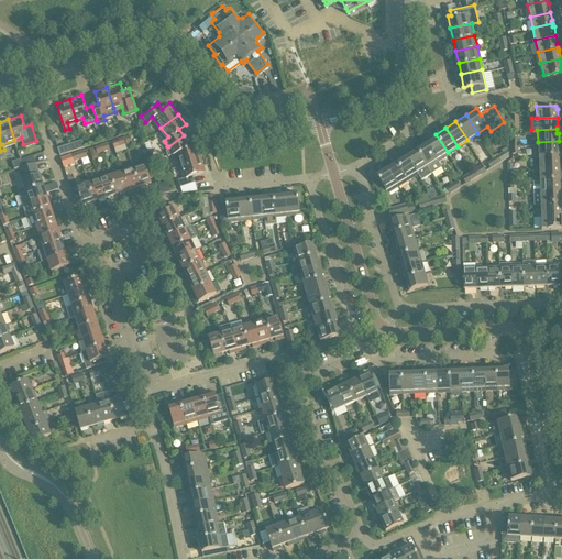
[(436,134),(426,140),(438,159),(448,152),(436,134)]
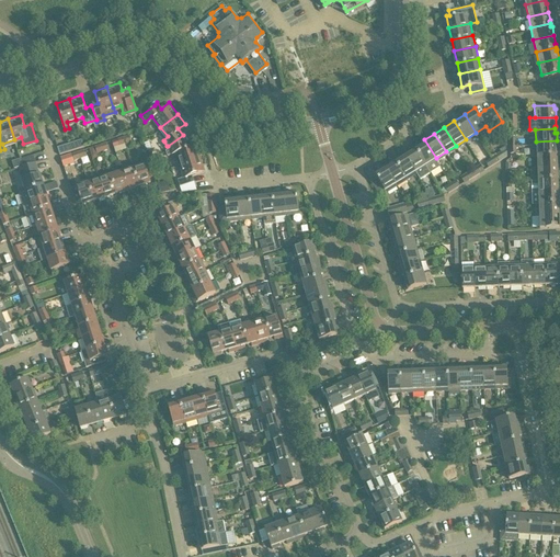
[(168,146),(167,146),(164,148),(167,152),(174,150),(179,162),(200,156),(195,143),(187,145),(186,139),(183,135),(168,146)]
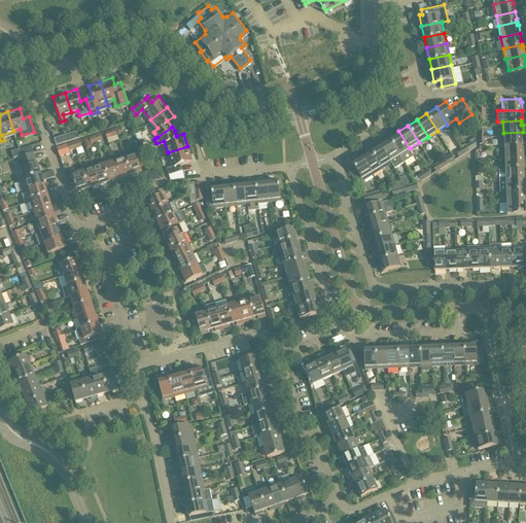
[(75,128),(64,132),(53,135),(55,142),(78,135),(75,128)]
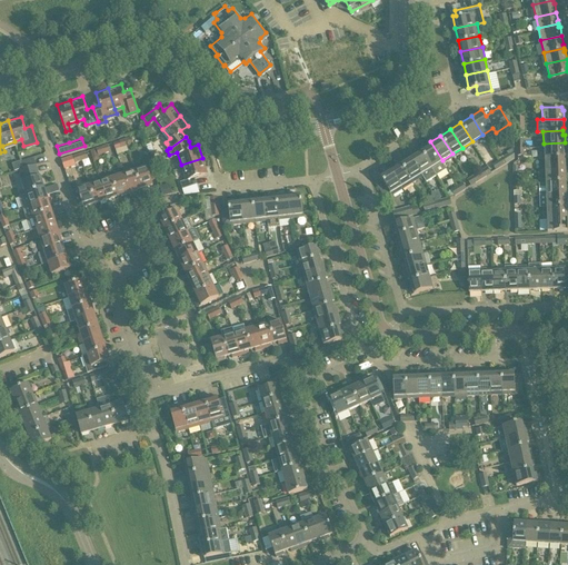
[(442,160),(430,141),(420,148),(431,167),(436,172),(446,166),(442,160)]
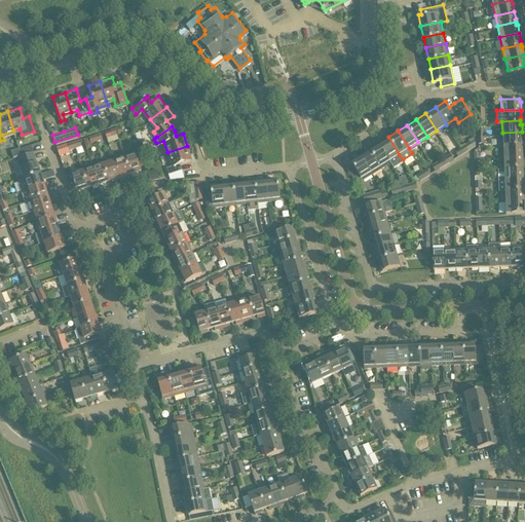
[(502,133),(496,134),(496,144),(502,144),(521,143),(521,140),(522,140),(522,132),(502,133)]
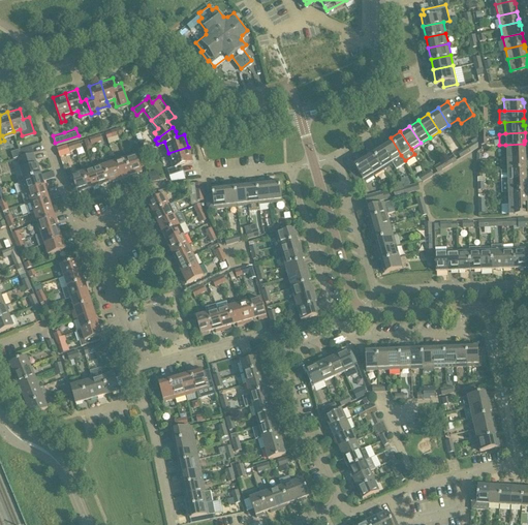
[(96,140),(94,133),(83,136),(86,148),(92,146),(91,142),(96,140)]
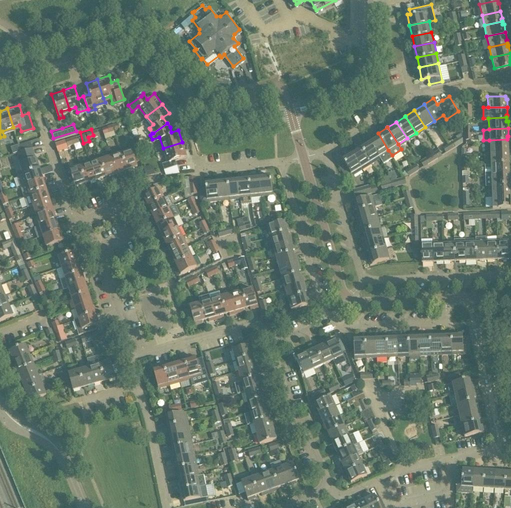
[(378,133),(369,139),(379,155),(383,161),(392,155),(388,150),(378,133)]
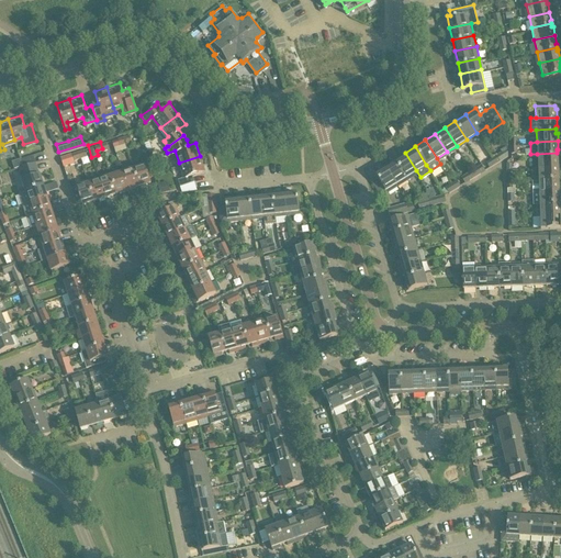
[(62,160),(63,164),(74,159),(70,149),(59,154),(60,157),(62,160)]
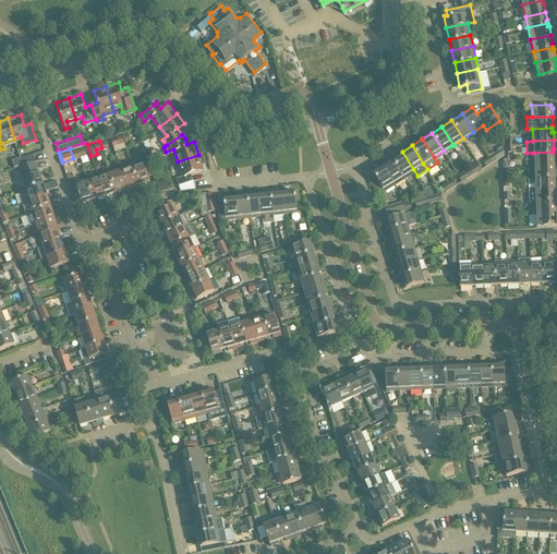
[(22,163),(34,158),(33,151),(20,155),(22,163)]
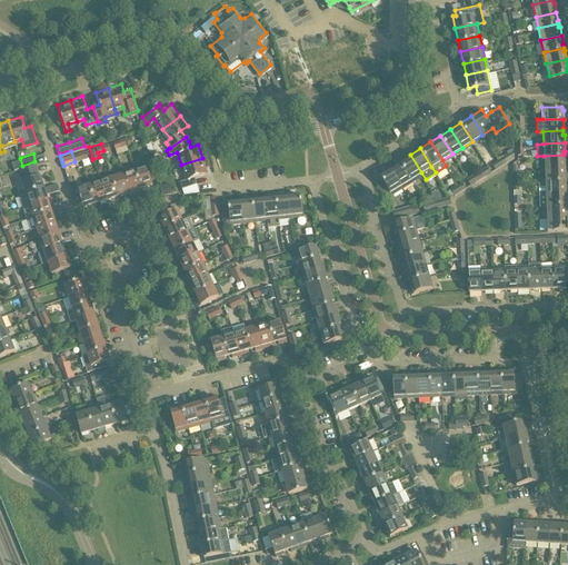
[(421,172),(410,155),(400,160),(411,179),(421,172)]
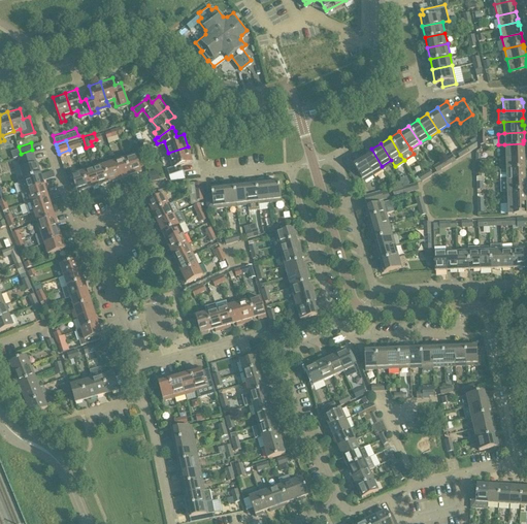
[(523,143),(504,144),(504,156),(524,155),(524,146),(523,146),(523,143)]
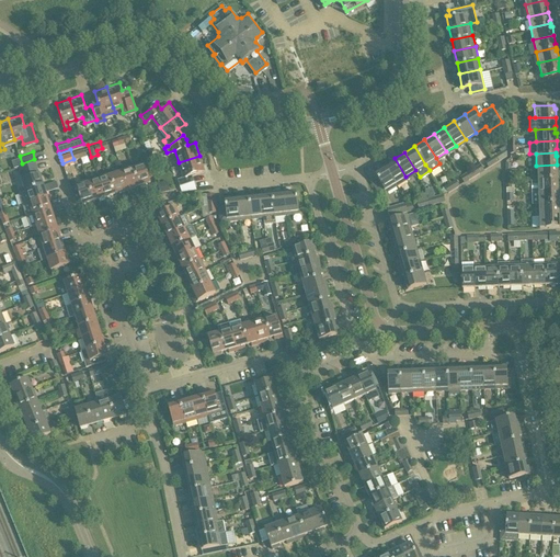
[(493,160),(490,155),(484,159),(488,165),(493,160)]
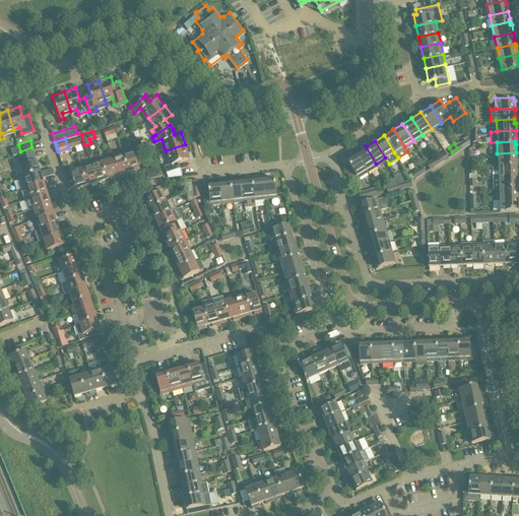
[(185,144),(166,150),(169,162),(164,164),(166,170),(179,166),(177,159),(188,155),(185,144)]
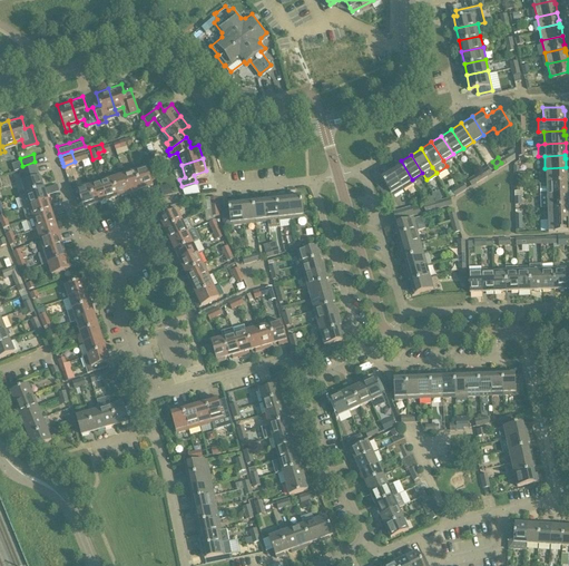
[(401,160),(390,167),(402,186),(412,179),(401,160)]
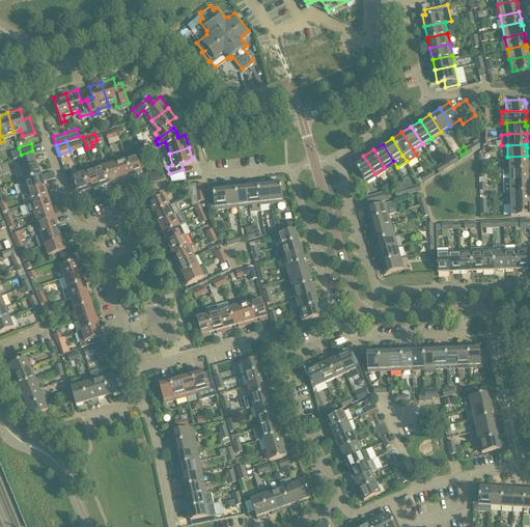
[(32,150),(21,155),(17,156),(21,167),(20,167),(23,177),(40,172),(36,162),(32,150)]
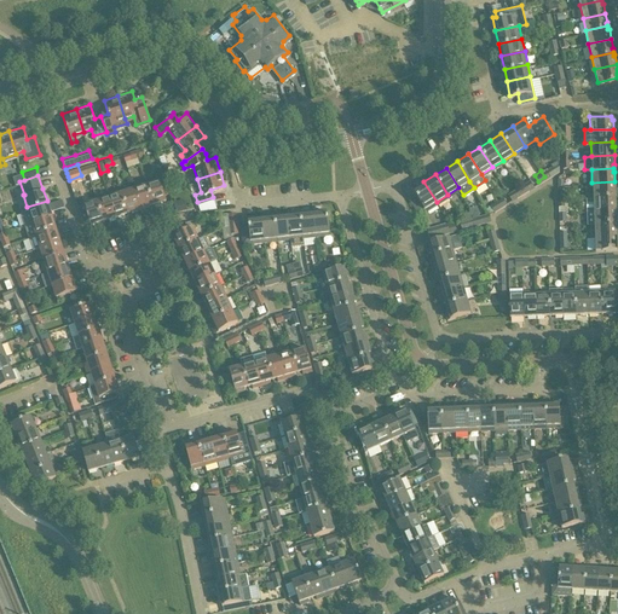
[(145,183),(152,202),(166,198),(163,192),(160,183),(159,178),(145,183)]
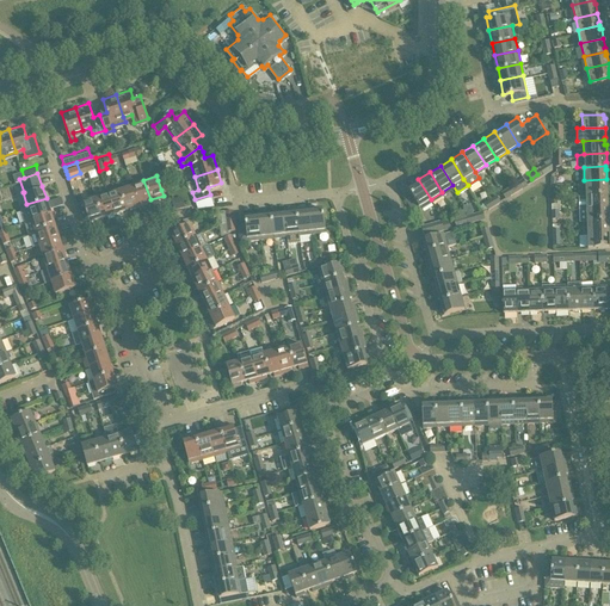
[(431,199),(418,179),(407,186),(408,189),(419,206),(431,199)]
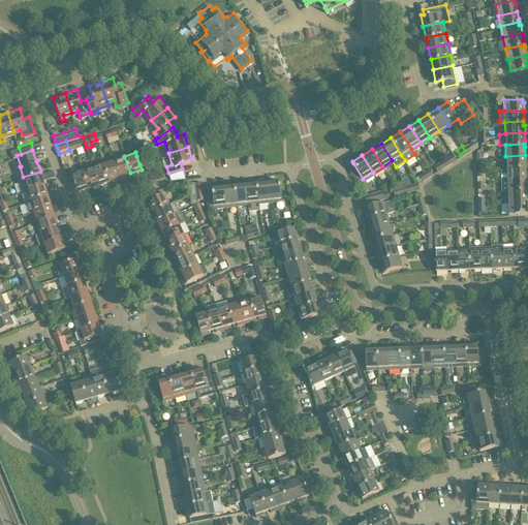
[(442,158),(445,163),(452,160),(447,155),(442,158)]
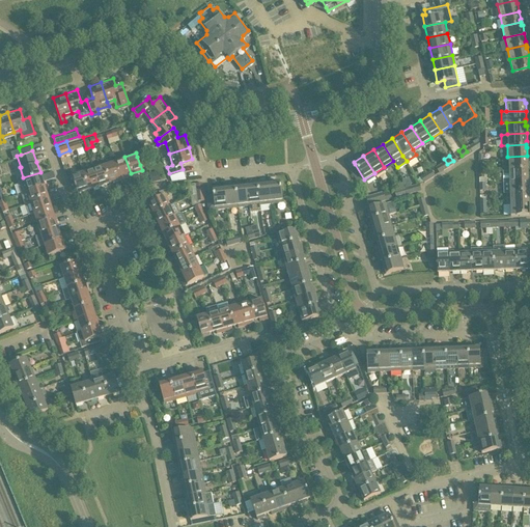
[(527,156),(507,157),(508,168),(527,167),(527,164),(528,164),(527,156)]
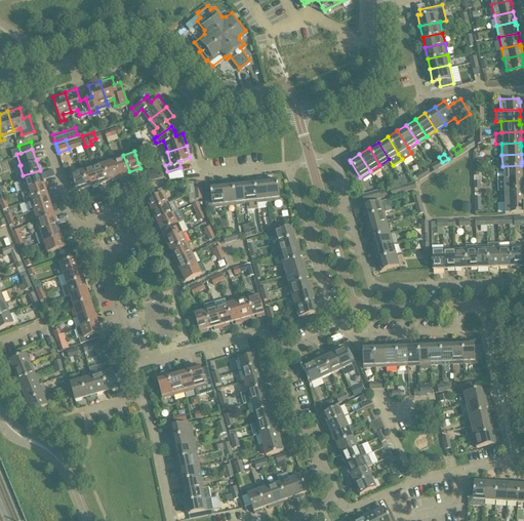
[(129,171),(123,155),(113,158),(118,175),(129,171)]
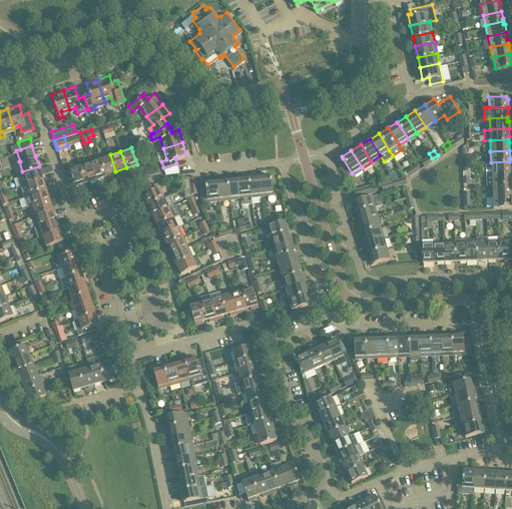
[(432,158),(429,153),(424,156),(428,161),(432,158)]
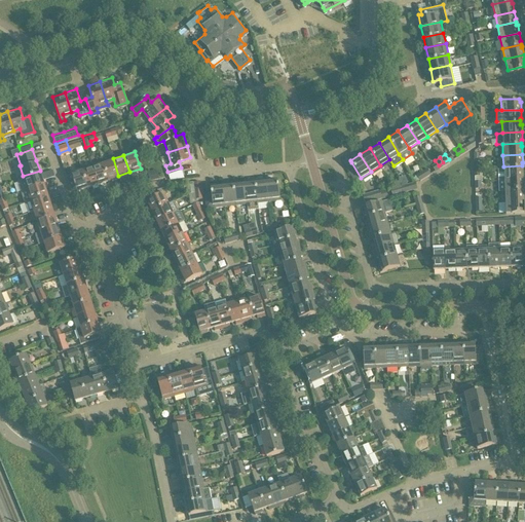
[(113,158),(103,161),(108,179),(118,176),(113,158)]
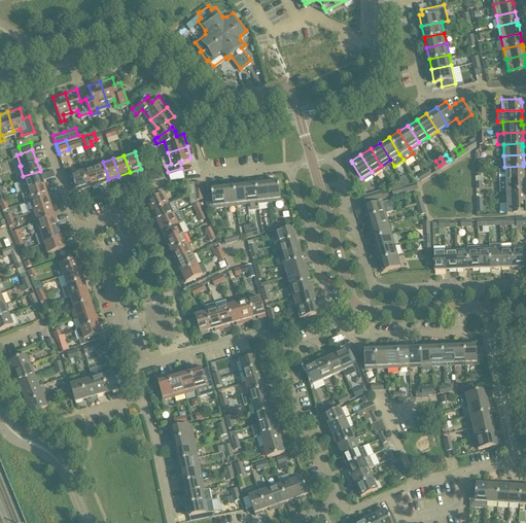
[(103,162),(92,166),(98,182),(108,179),(103,162)]
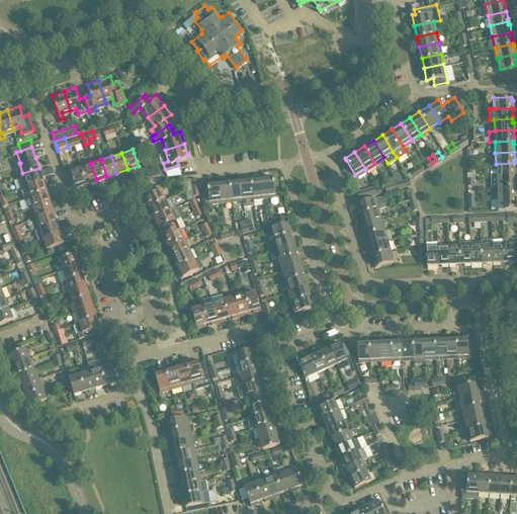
[(346,160),(341,163),(350,178),(355,175),(346,160)]
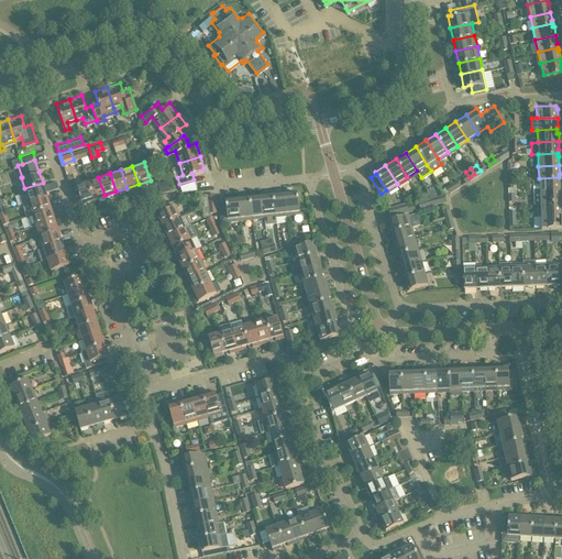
[(48,188),(58,184),(56,177),(45,182),(48,188)]
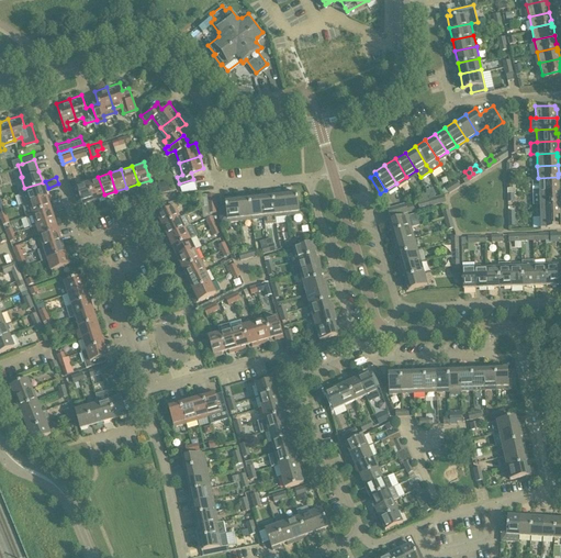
[(104,194),(98,177),(87,180),(93,199),(104,194)]
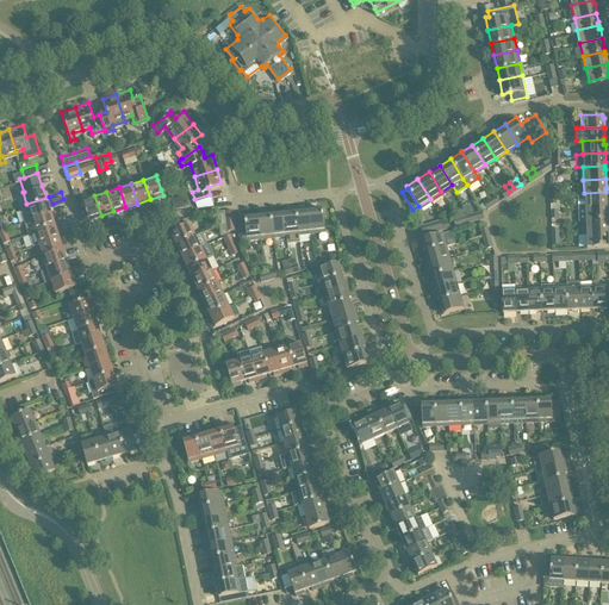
[(489,197),(492,203),(498,199),(495,192),(489,197)]
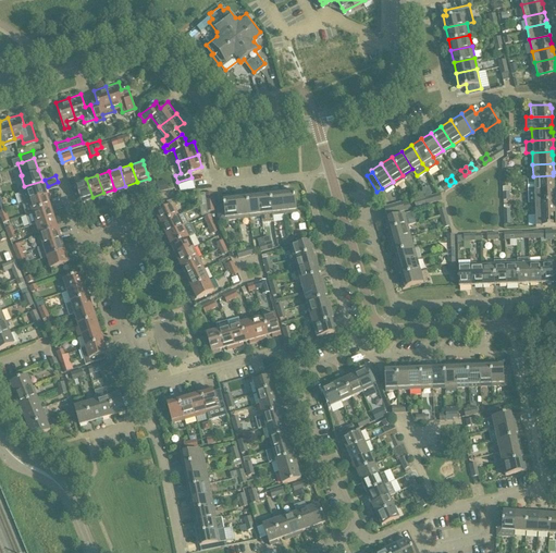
[(553,175),(533,176),(527,176),(527,188),(554,187),(554,179),(553,179),(553,175)]
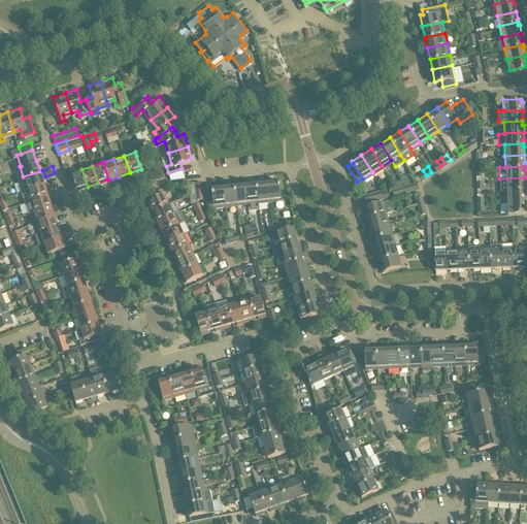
[(156,167),(147,169),(151,178),(159,175),(156,167)]
